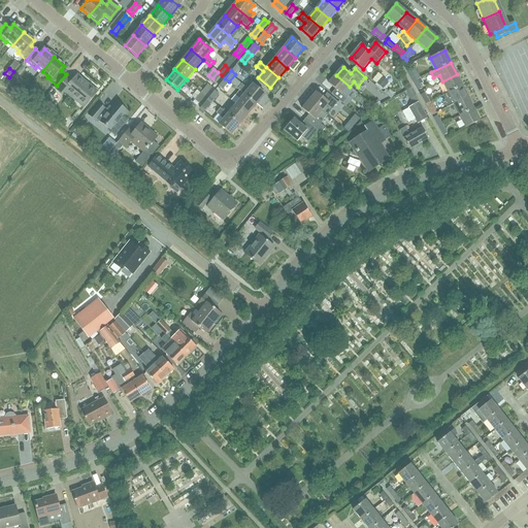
[(407,73),(413,81),(417,79),(411,71),(407,73)]
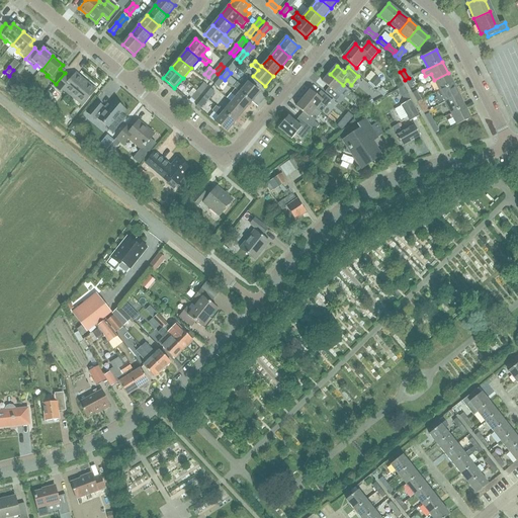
[(218,74),(213,71),(208,77),(207,79),(211,82),(218,74)]
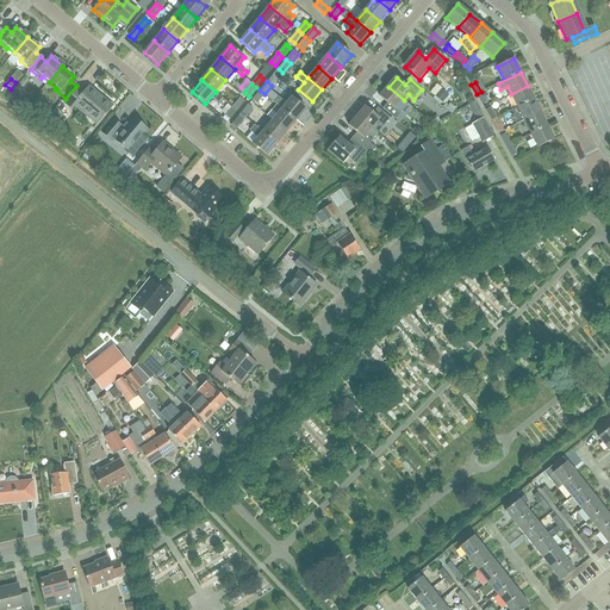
[(534,99),(528,86),(511,94),(517,107),(534,99)]
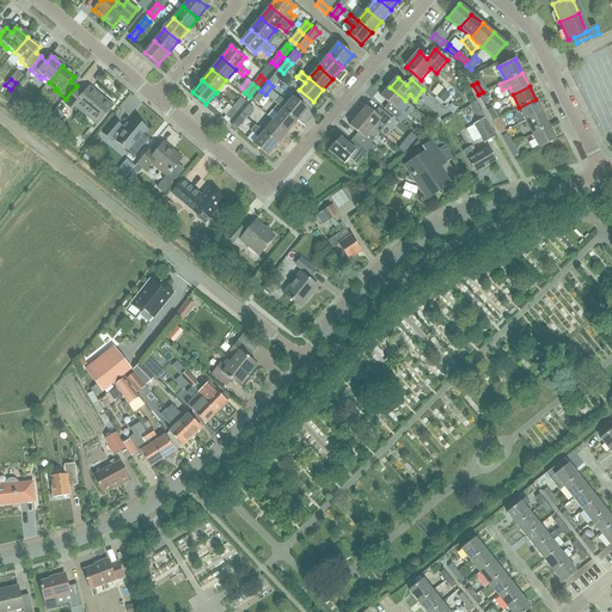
[(97,126),(112,108),(90,89),(85,93),(78,87),(63,104),(72,110),(74,106),(97,126)]
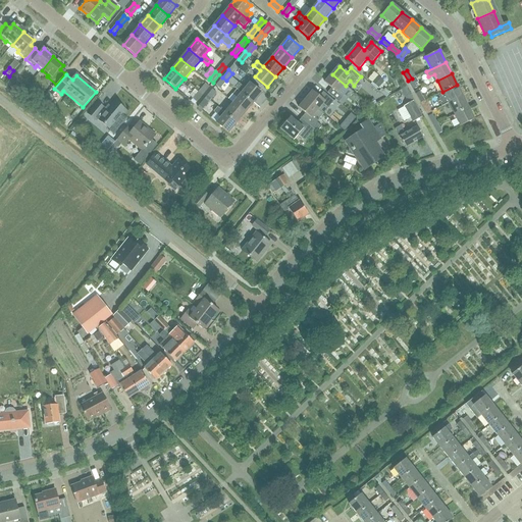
[(346,86),(332,74),(325,83),(332,89),(328,94),(340,103),(347,95),(342,91),(346,86)]
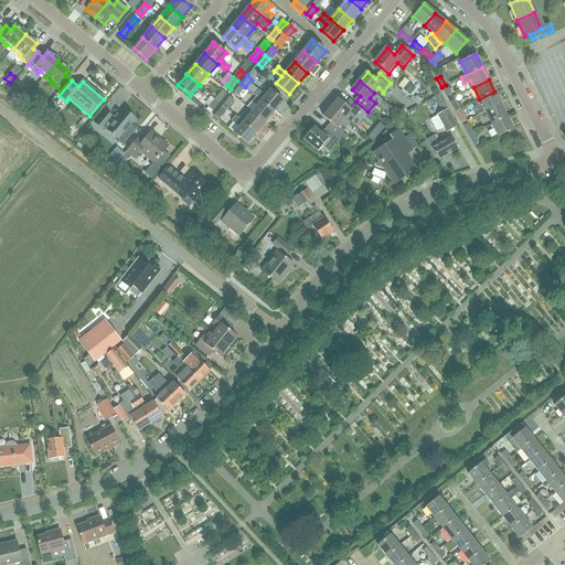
[(407,83),(402,89),(409,95),(415,88),(407,83)]
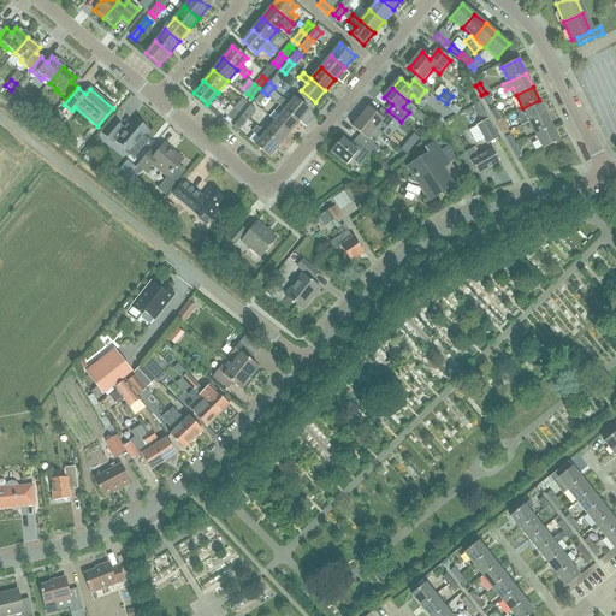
[(267,95),(262,92),(255,100),(260,105),(267,95)]
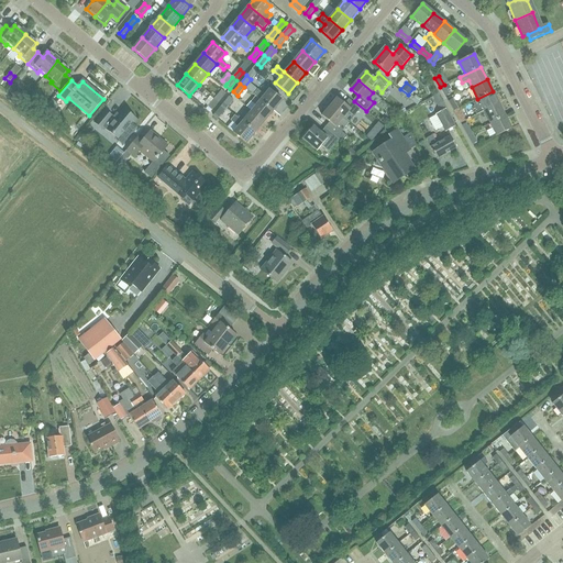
[(448,90),(444,85),(440,87),(445,97),(450,95),(448,90)]
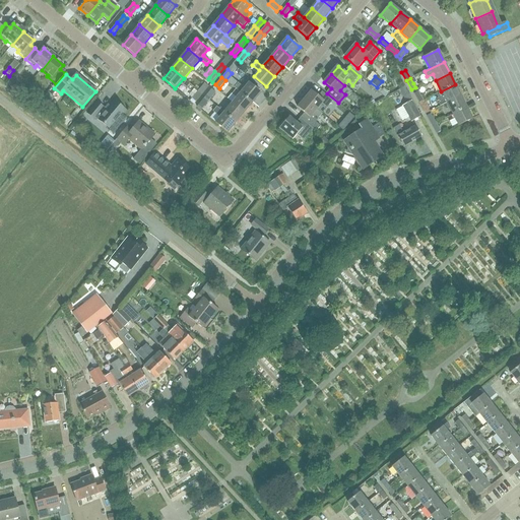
[(433,79),(428,81),(432,92),(437,90),(433,79)]
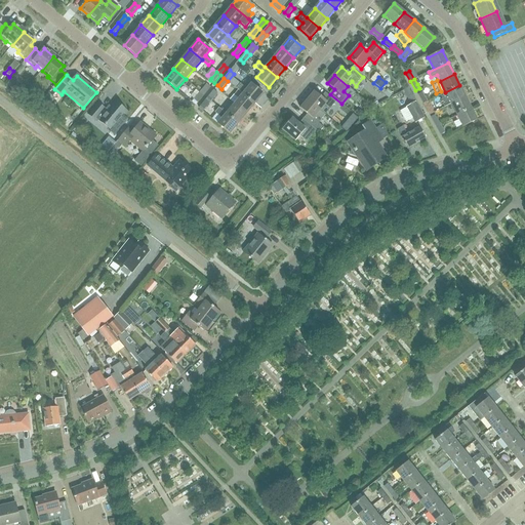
[(240,84),(237,88),(238,89),(243,93),(254,104),(264,93),(251,83),(246,89),(240,84)]
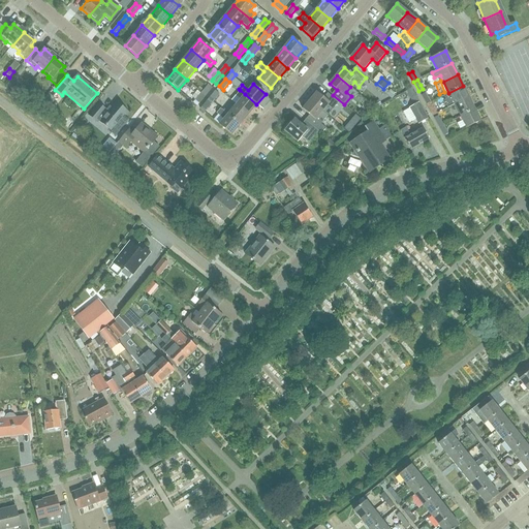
[(201,92),(206,96),(212,88),(208,85),(201,92)]
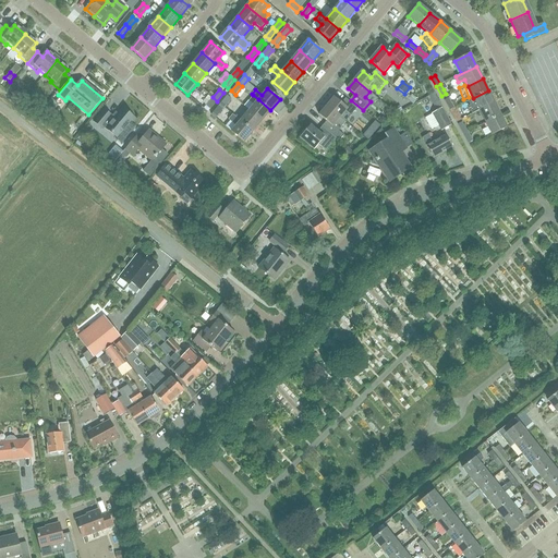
[(473,98),(468,101),(470,105),(469,109),(472,114),(480,110),(495,102),(488,91),(473,98)]
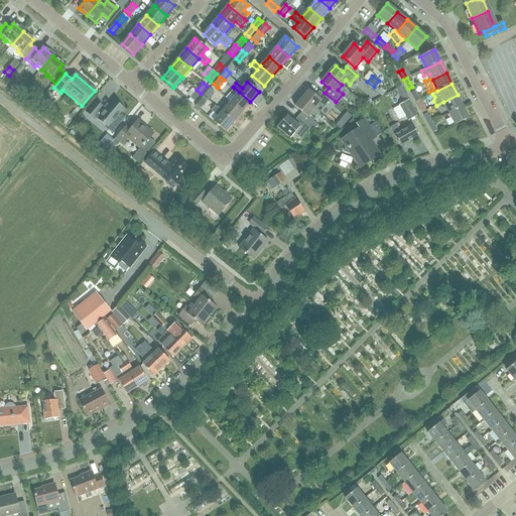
[(401,86),(396,89),(403,101),(408,98),(401,86)]
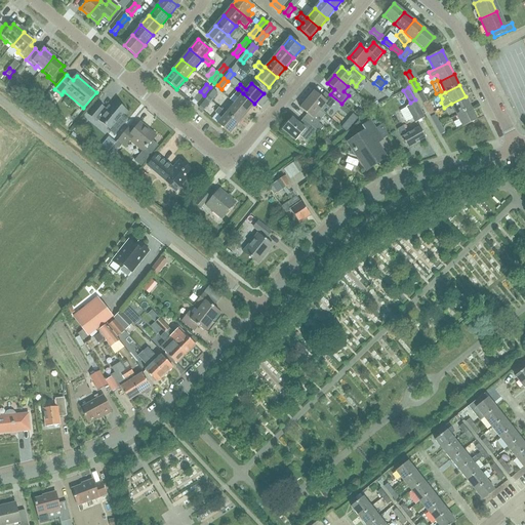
[(238,89),(234,94),(239,98),(234,104),(246,114),(254,104),(243,93),(238,89)]
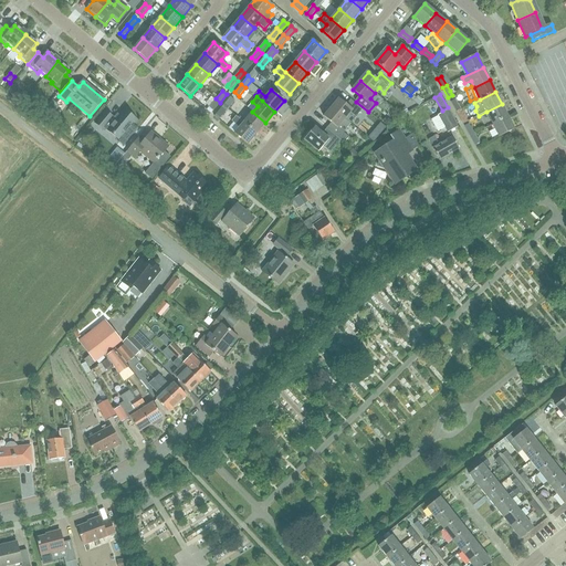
[(413,96),(411,100),(419,106),(422,103),(413,96)]
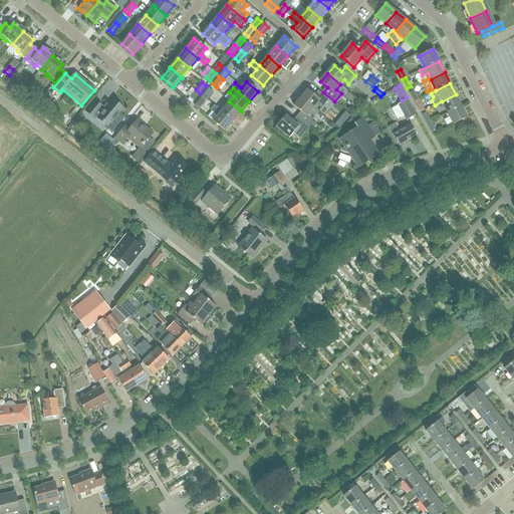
[(203,95),(207,98),(213,91),(209,88),(203,95)]
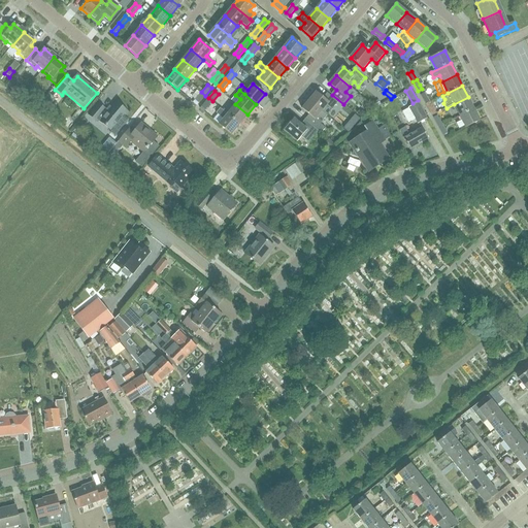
[(205,96),(201,92),(194,100),(198,103),(205,96)]
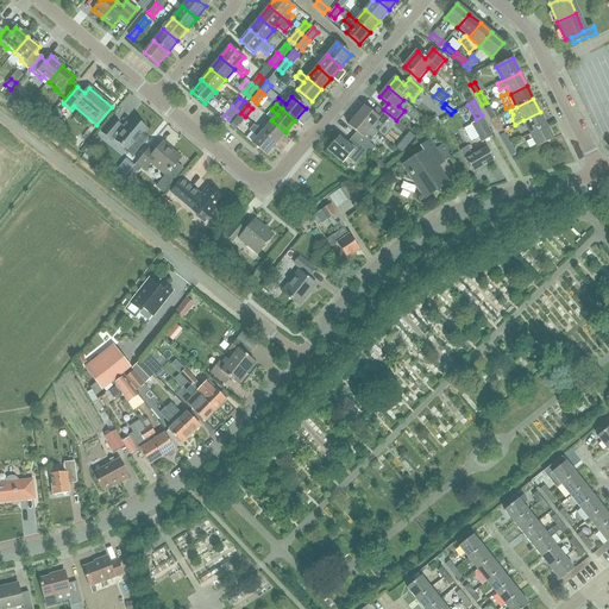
[(357,117),(378,135),(391,119),(378,108),(374,114),(365,107),(357,117)]
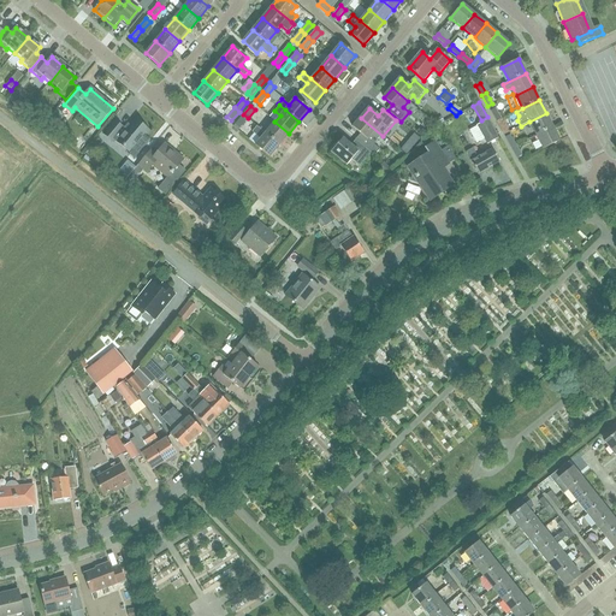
[(490,111),(496,122),(501,119),(495,108),(490,111)]
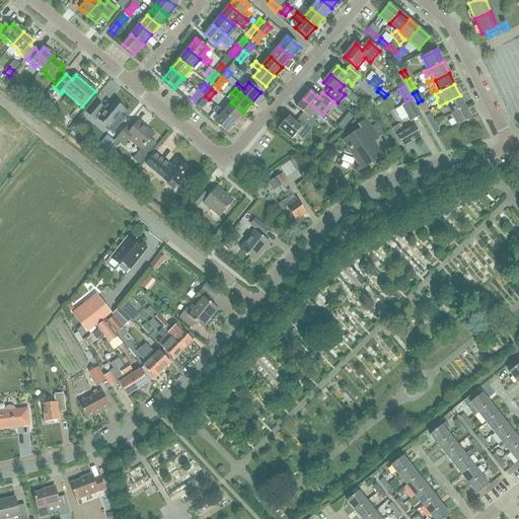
[(48,92),(42,100),(48,104),(54,97),(48,92)]
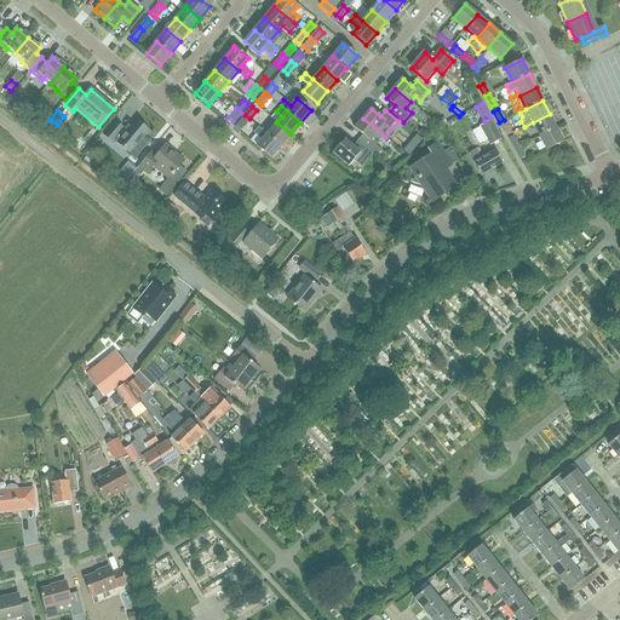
[(533,122),(539,136),(556,127),(550,114),(533,122)]
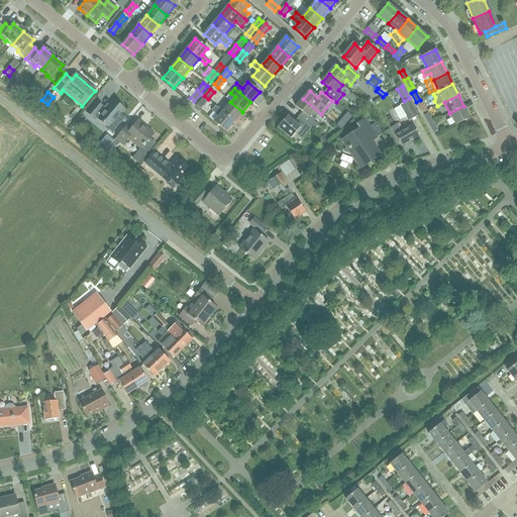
[(208,99),(204,96),(197,104),(201,107),(208,99)]
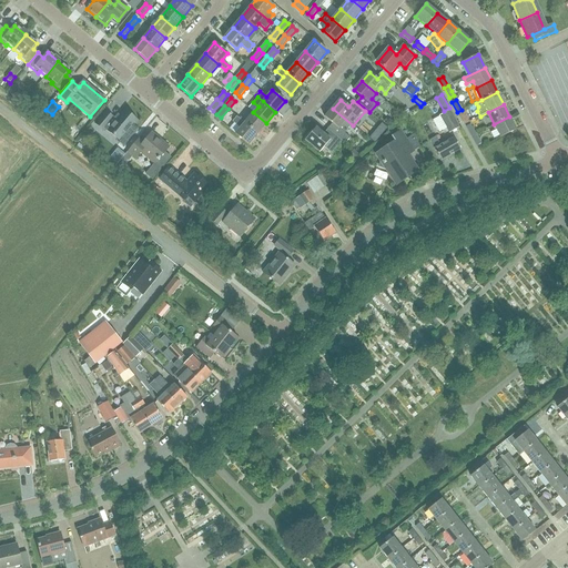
[(328,130),(332,133),(343,142),(346,144),(351,139),(345,134),(353,125),(333,109),(325,119),(333,124),(328,130)]
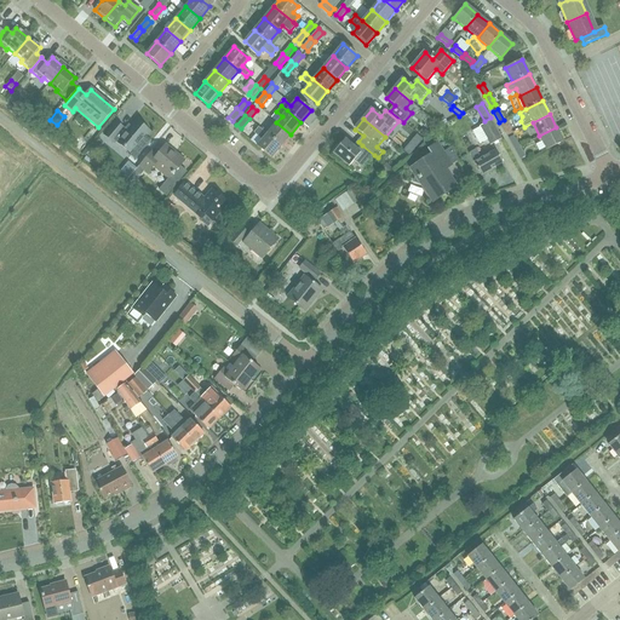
[(115,122),(104,136),(114,143),(115,142),(132,155),(139,147),(143,150),(151,141),(148,137),(150,133),(135,120),(125,131),(115,122)]
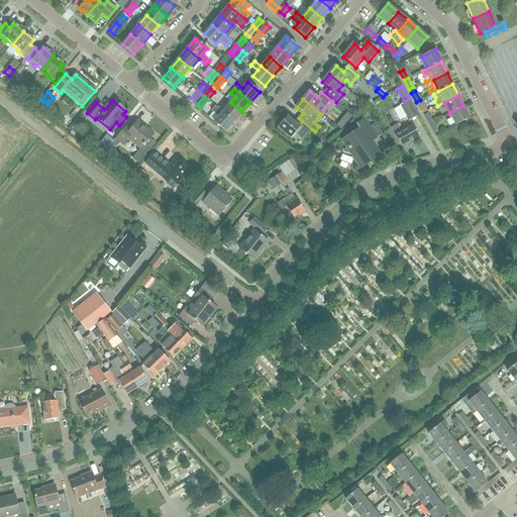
[(425,109),(420,100),(416,102),(421,111),(425,109)]
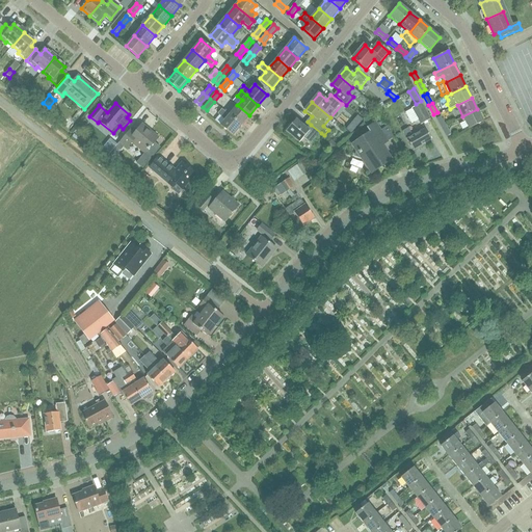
[(422,124),(430,120),(421,104),(414,109),(422,124)]
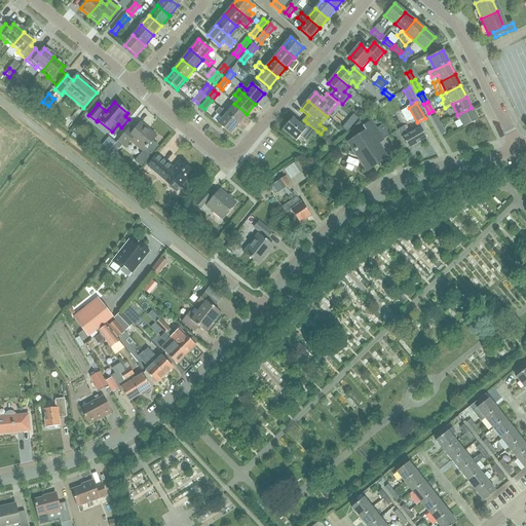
[(226,113),(238,123),(247,114),(234,104),(226,113)]
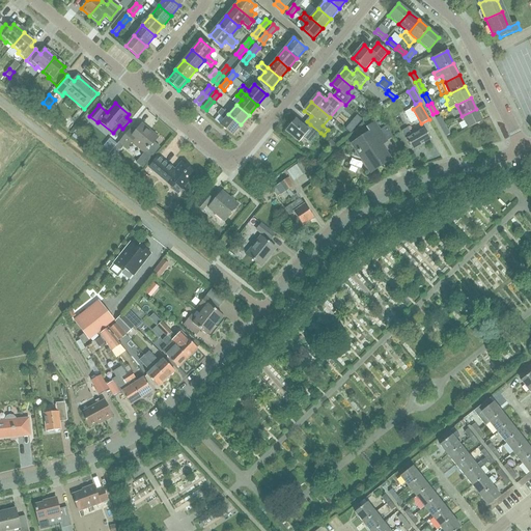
[(217,113),(224,119),(220,124),(231,135),(241,124),(228,114),(228,115),(221,109),(217,113)]
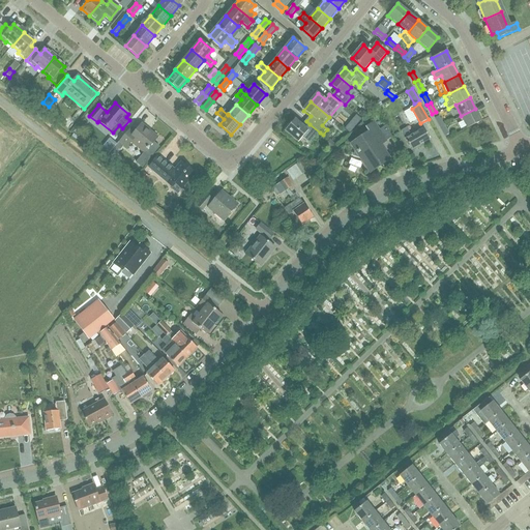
[(475,109),(461,116),(467,128),(481,121),(475,109)]
